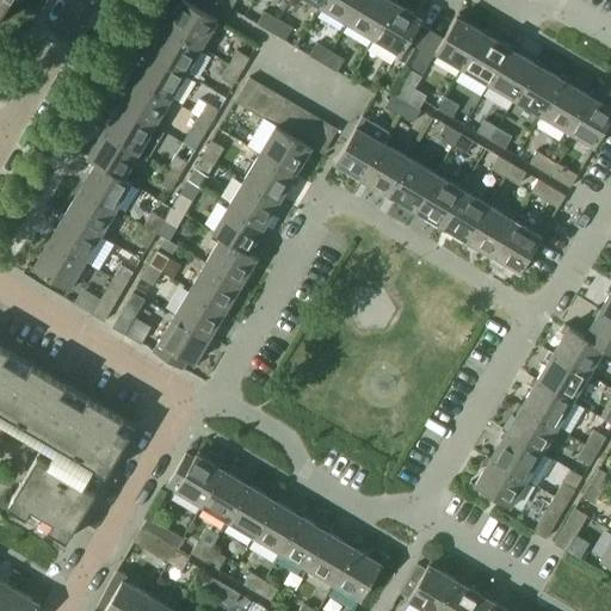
[(179,0),(165,25),(201,47),(216,20),(183,0),(179,0)]
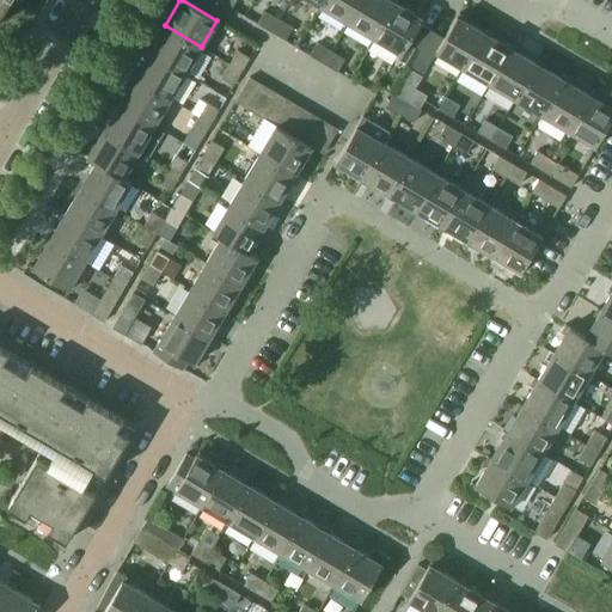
[(324,0),(322,7),(348,23),(360,0),(324,0)]
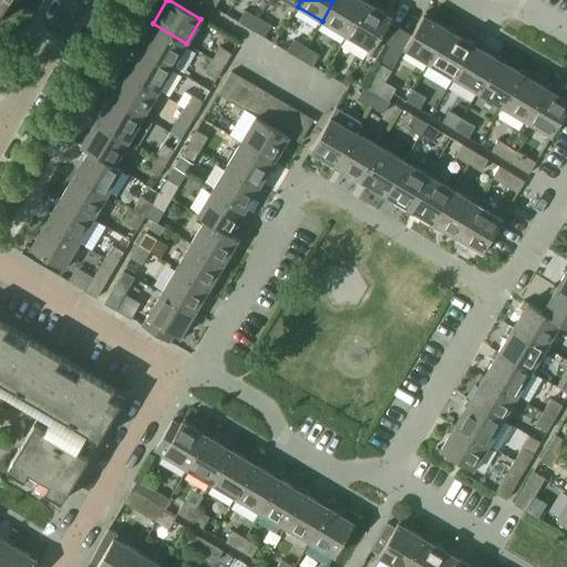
[(333,0),(322,21),(347,34),(367,2),(362,0),(333,0)]
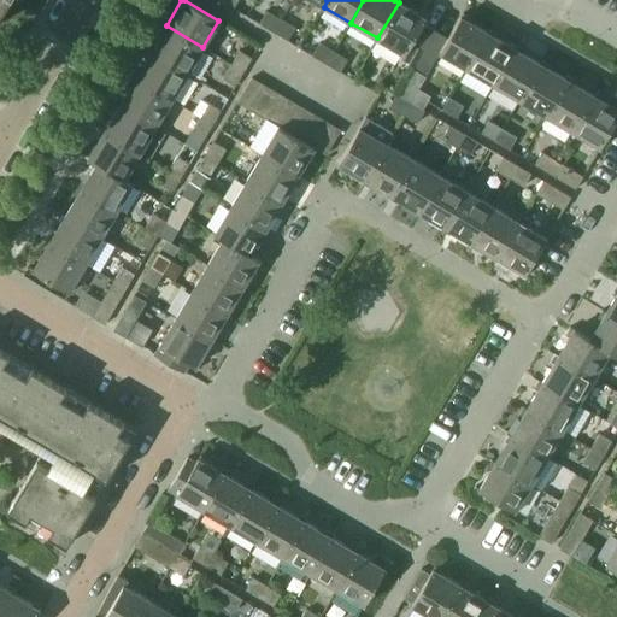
[(401,59),(413,66),(435,31),(422,23),(425,18),(399,3),(377,37),(404,54),(401,59)]
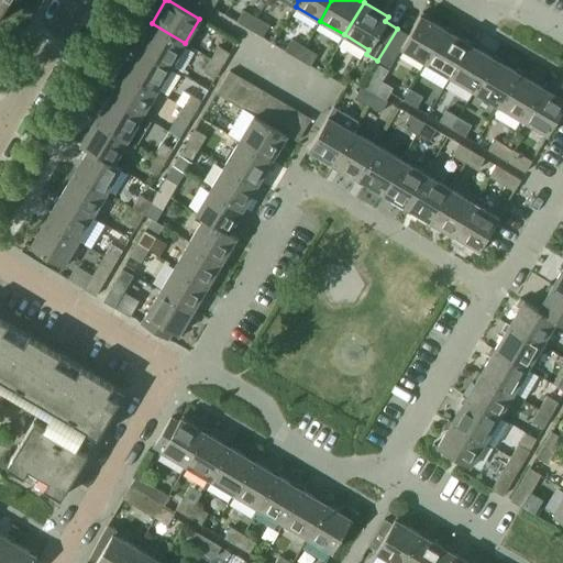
[(235,22),(249,29),(255,18),(242,10),(235,22)]
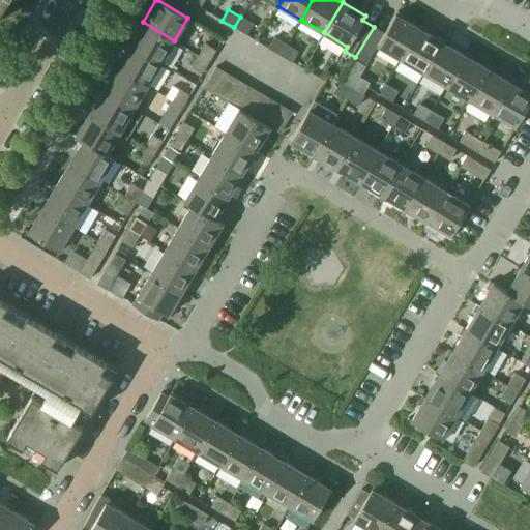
[(377,45),(401,59),(418,28),(395,13),(384,33),(374,27),(355,57),(366,63),(377,45)]
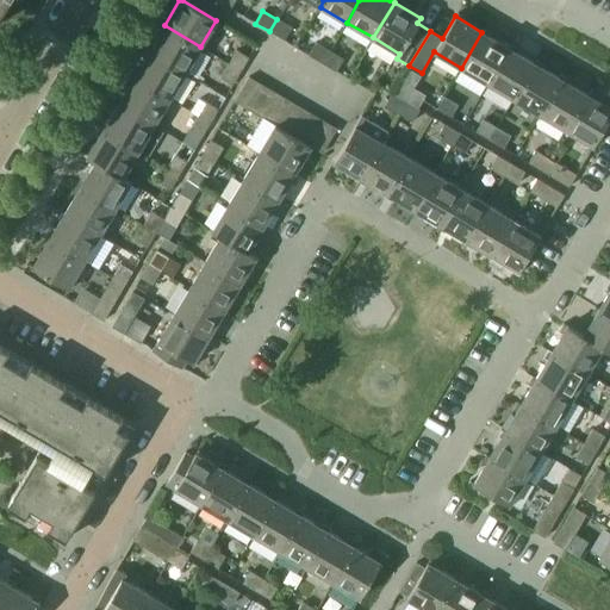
[(269,31),(282,39),(290,27),(277,19),(269,31)]
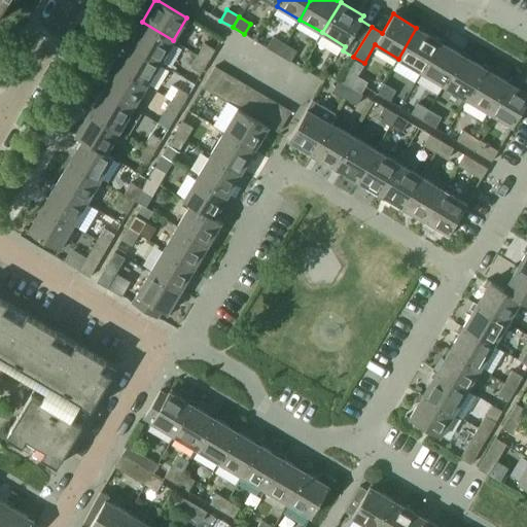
[(129,44),(160,63),(173,40),(142,22),(129,44)]
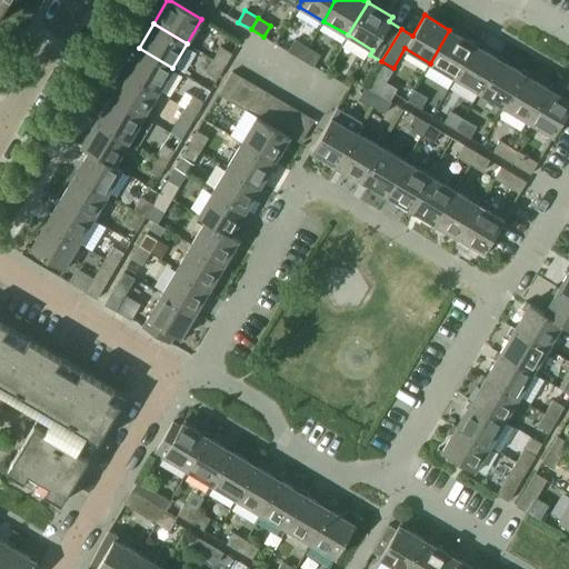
[(430,63),(455,78),(473,45),(449,30),(430,63)]
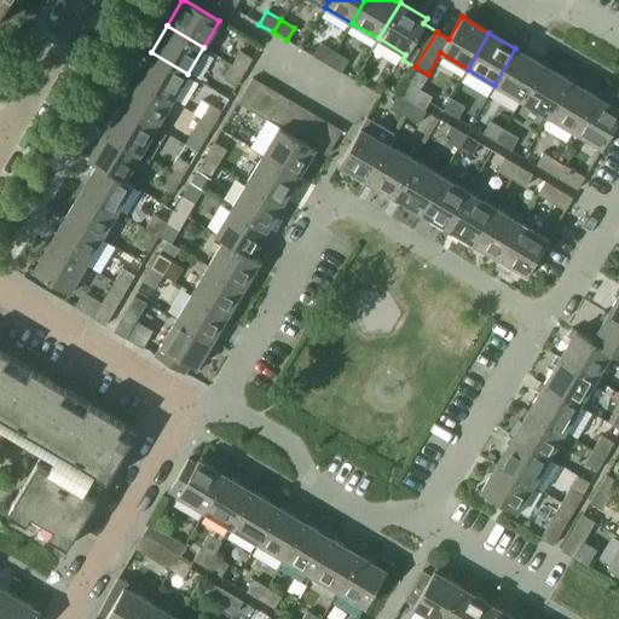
[(312,56),(327,64),(334,51),(319,42),(312,56)]
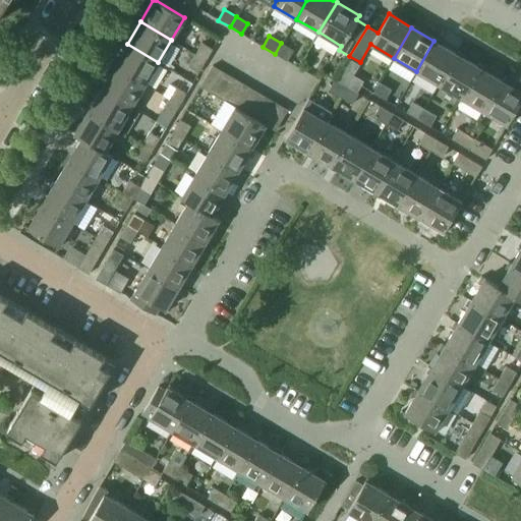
[(416,71),(439,84),(456,54),(433,41),(416,71)]
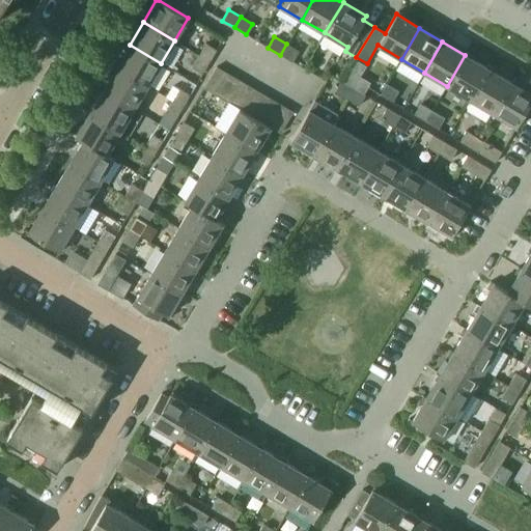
[(206,44),(199,55),(210,61),(217,50),(206,44)]
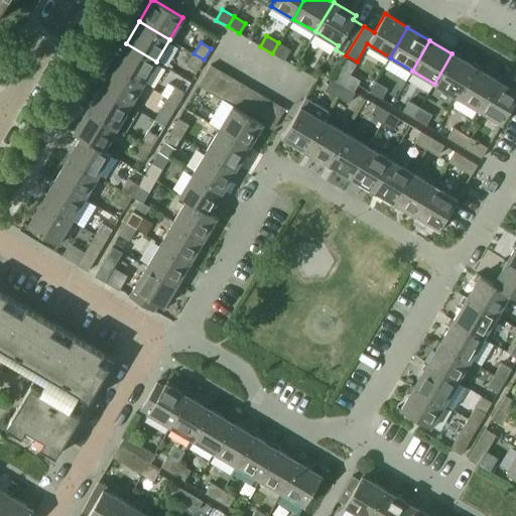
[(272,53),(283,59),(289,49),(278,42),(272,53)]
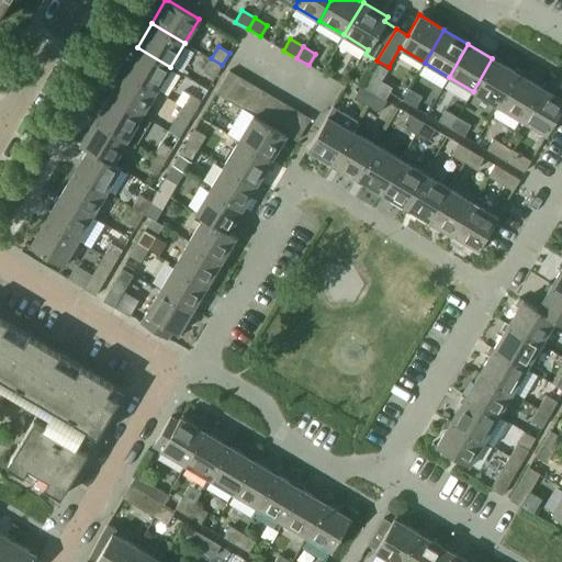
[(123,71),(156,91),(170,67),(137,47),(123,71)]
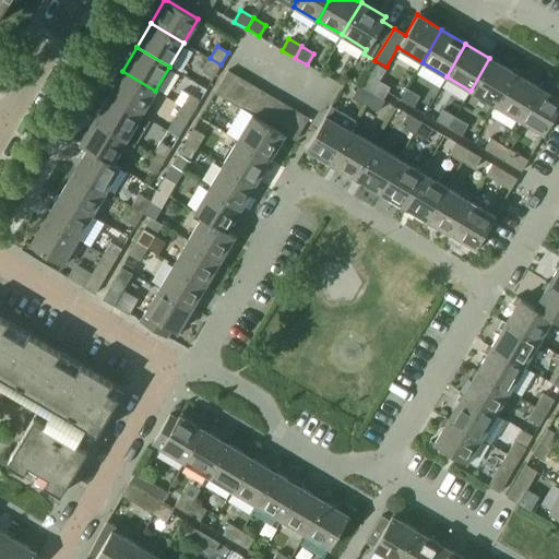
[(202,71),(213,78),(221,64),(210,58),(202,71)]
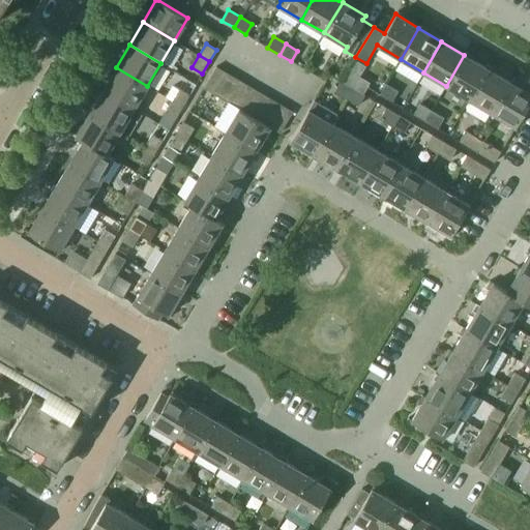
[(446,86),(469,99),(487,68),(464,55),(446,86)]
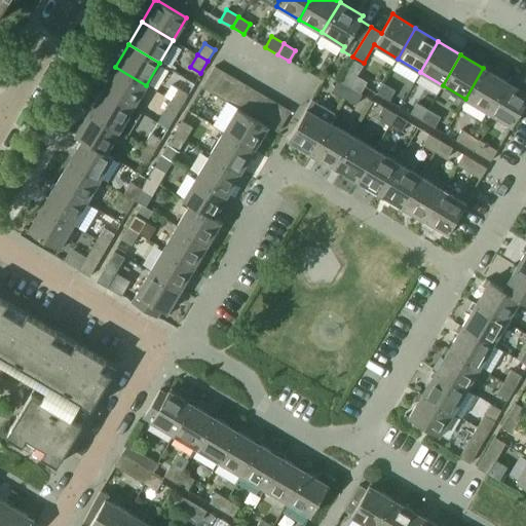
[(201,87),(213,94),(225,73),(214,66),(201,87)]
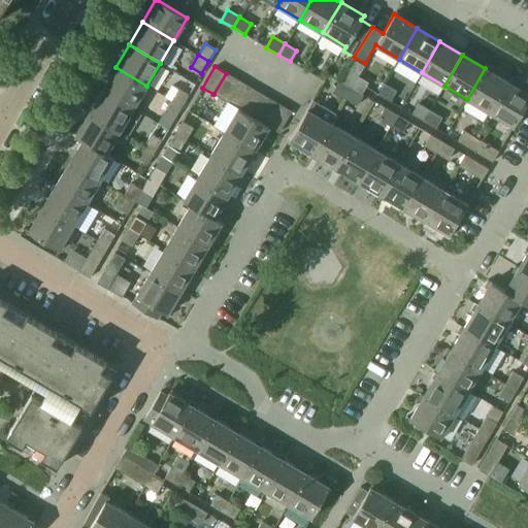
[(102,90),(133,108),(146,86),(116,67),(102,90)]
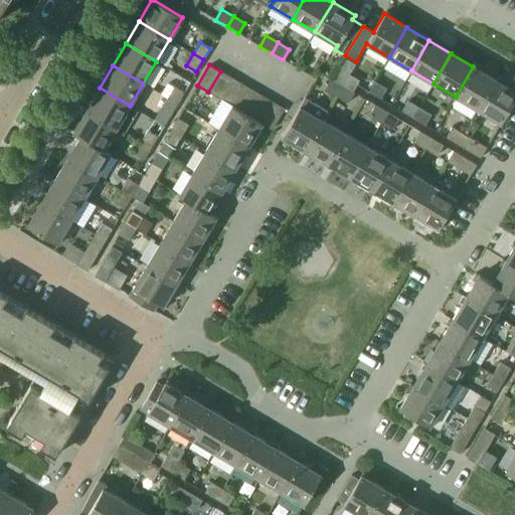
[(456,97),(478,110),(495,79),(473,66),(456,97)]
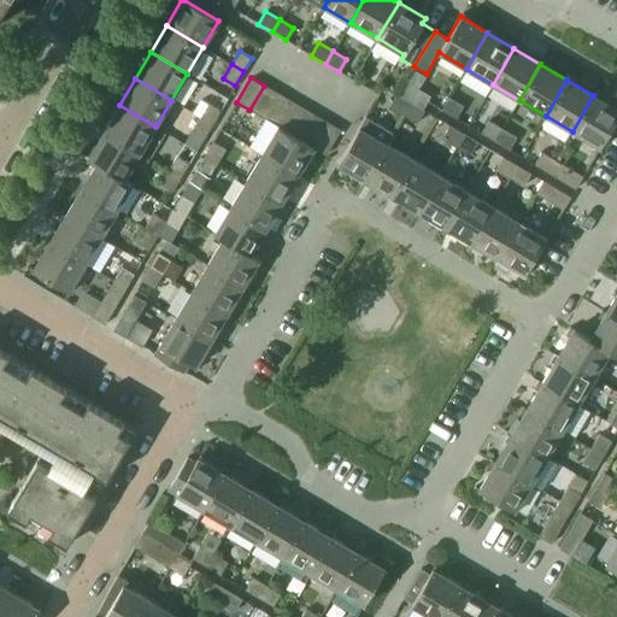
[(250,110),(263,117),(277,93),(264,86),(250,110)]
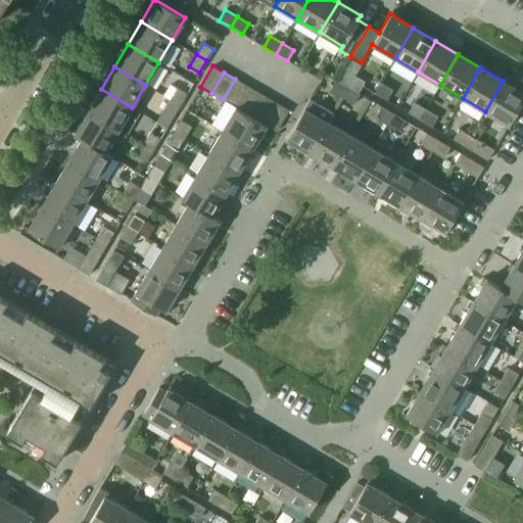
[(485,111),(508,125),(522,99),(522,92),(510,85),(512,82),(505,78),(503,81),(485,111)]
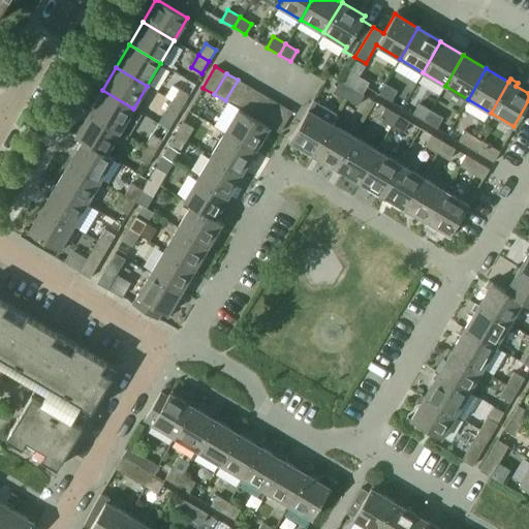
[(225,100),(236,107),(248,86),(238,80),(225,100)]
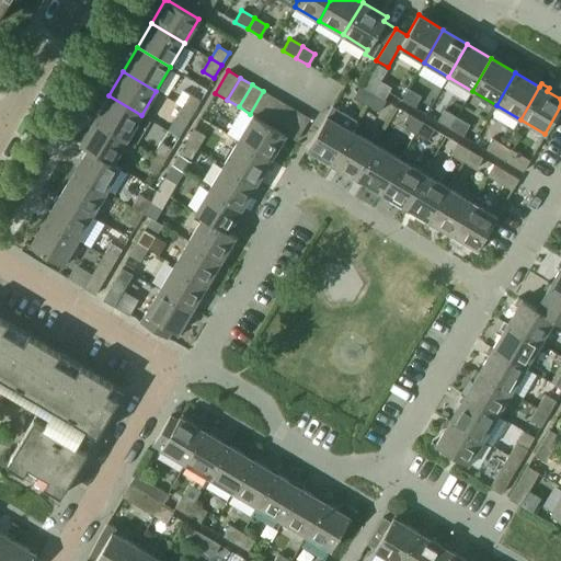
[(354,98),(366,104),(373,93),(361,86),(354,98)]
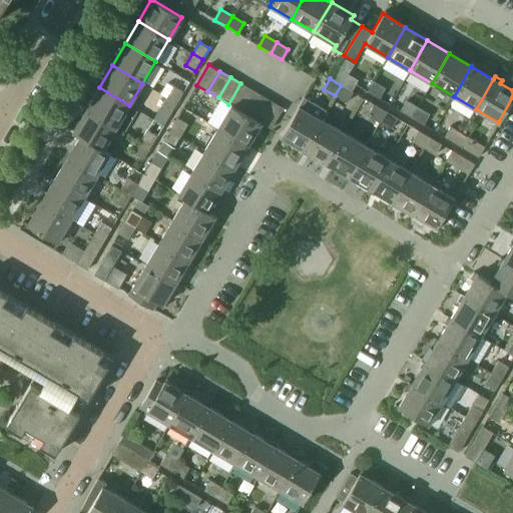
[(367,91),(379,98),(385,88),(373,81),(367,91)]
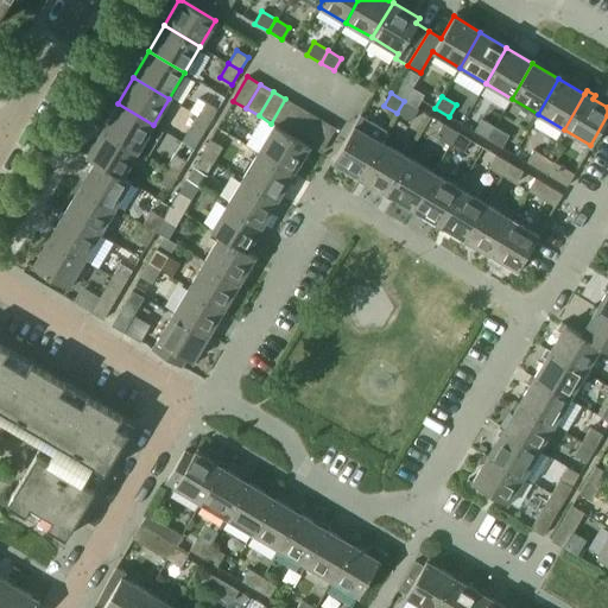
[(271,124),(273,125),(284,131),(298,106),(285,99),(271,124)]
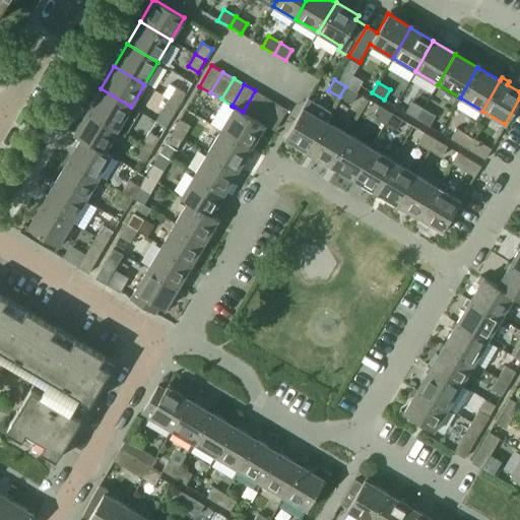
[(339,96),(351,104),(358,93),(345,86),(339,96)]
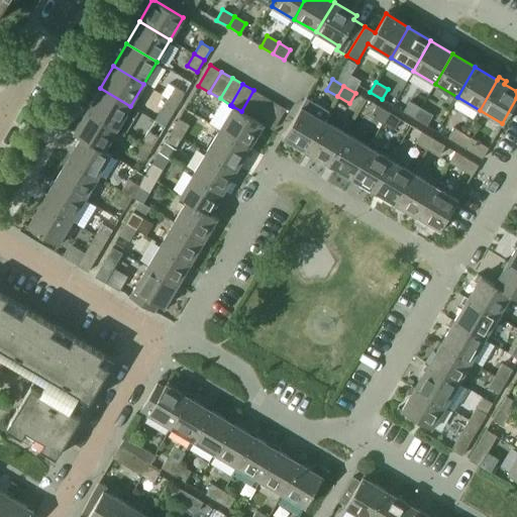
[(167,98),(178,104),(185,93),(174,87),(167,98)]
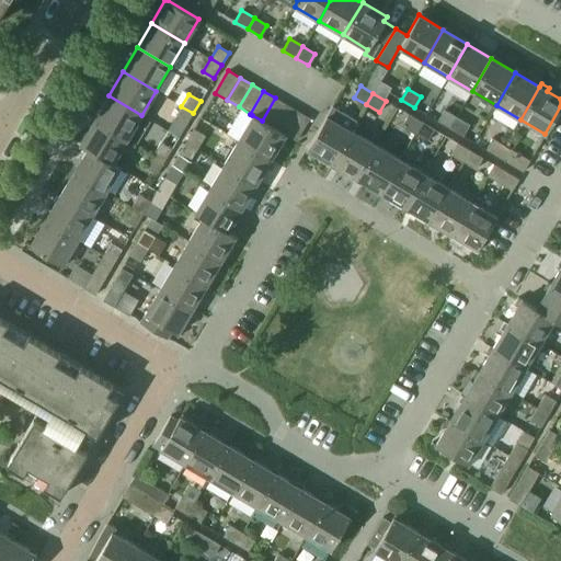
[(94,119),(127,139),(141,115),(109,95),(94,119)]
